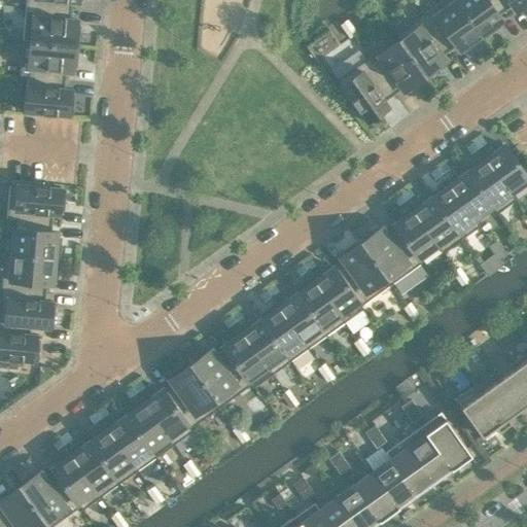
[(27,0),(27,7),(70,10),(71,2),(78,3),(78,0),(27,0)]
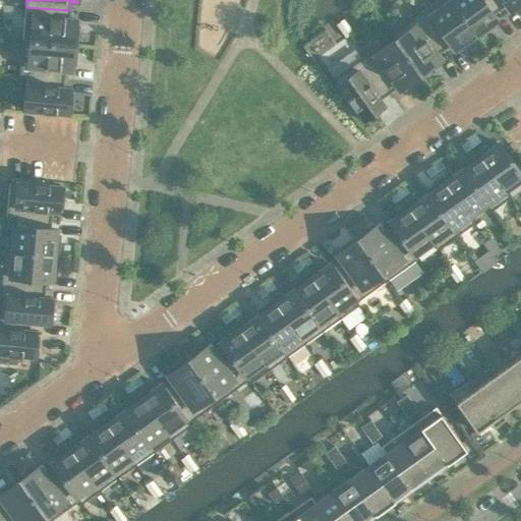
[(477,38),(450,0),(437,0),(418,13),(443,49),(450,44),(455,50),(464,44),(466,46),(477,38)]
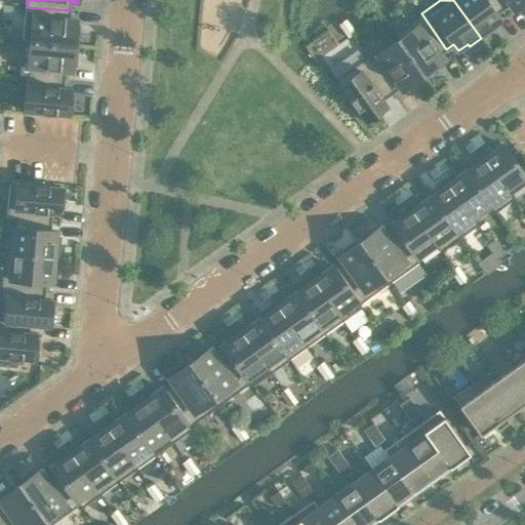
[(502,9),(495,0),(453,0),(481,38),(492,30),(490,27),(499,21),(495,14),(502,9)]
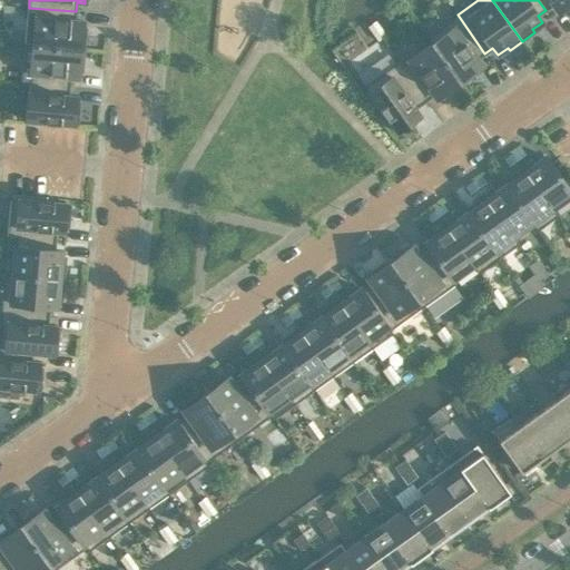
[(569,0),(538,0),(546,10),(553,5),(558,11),(568,3),(569,6),(569,0)]
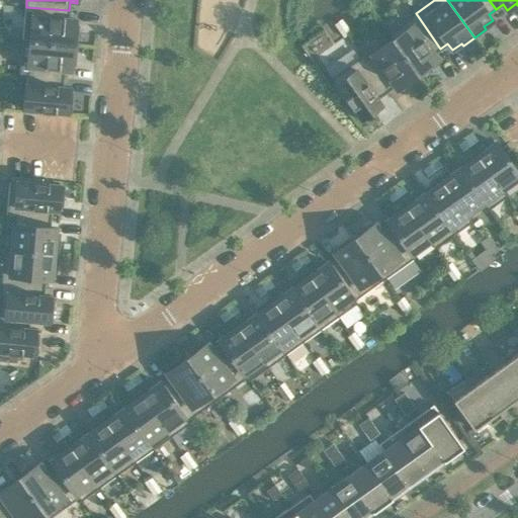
[(75,31),(76,20),(68,19),(69,10),(26,7),(22,41),(30,42),(77,46),(78,31),(75,31)]
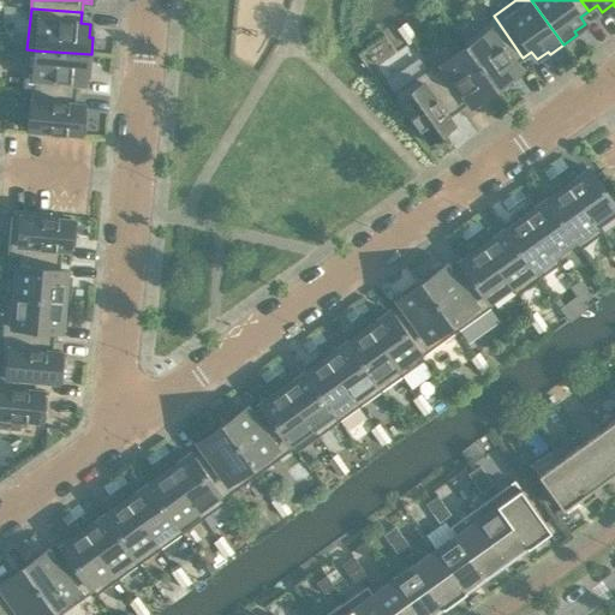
[(523,58),(494,16),(460,40),(465,48),(497,91),(512,82),(509,78),(520,71),(514,64),(523,58)]
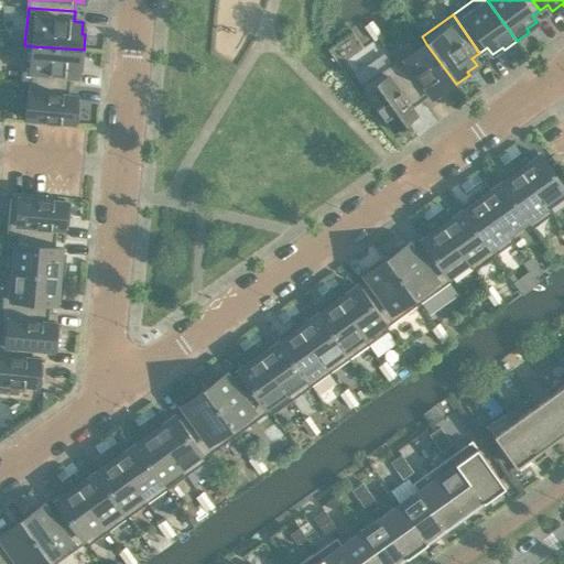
[(377,29),(371,21),(365,26),(370,33),(377,29)]
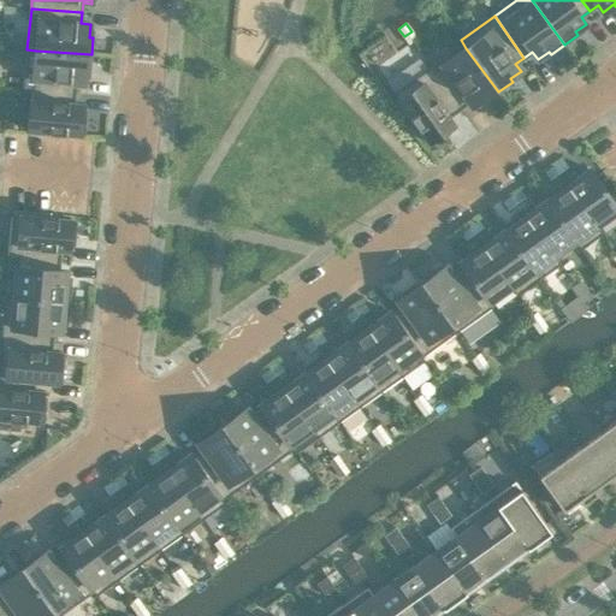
[(418,39),(412,31),(404,36),(409,45),(418,39)]
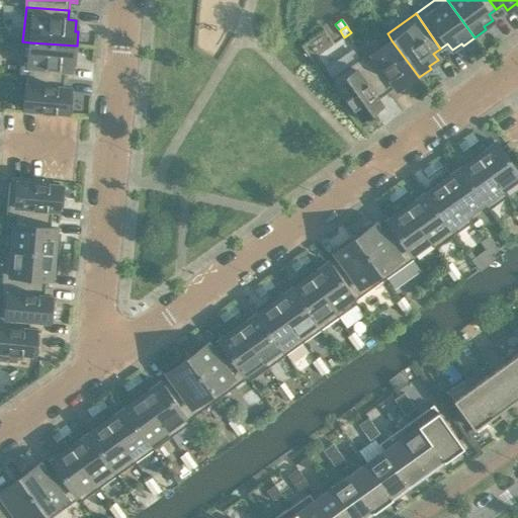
[(419,77),(392,40),(365,59),(363,56),(361,57),(385,92),(395,86),(397,89),(406,82),(408,85),(419,77)]
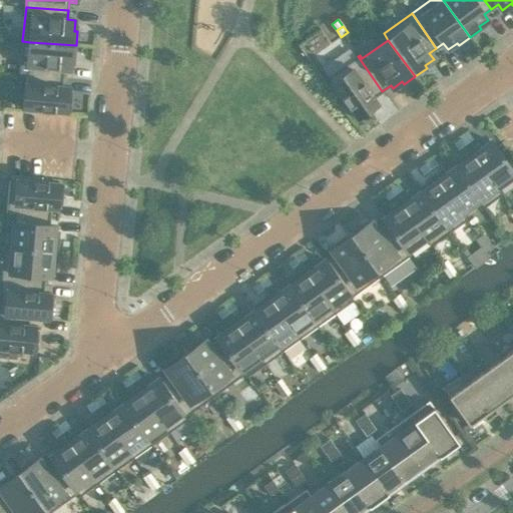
[(70,69),(71,59),(75,59),(76,45),(30,42),(28,74),(62,77),(63,69),(70,69)]
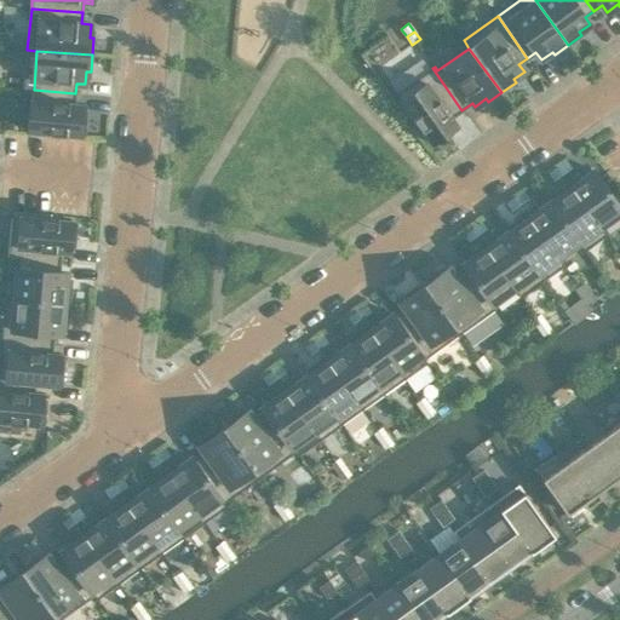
[(452,118),(461,110),(432,68),(396,93),(407,110),(405,113),(413,125),(417,122),(431,143),(432,142),(435,145),(448,136),(446,132),(457,125),(452,118)]
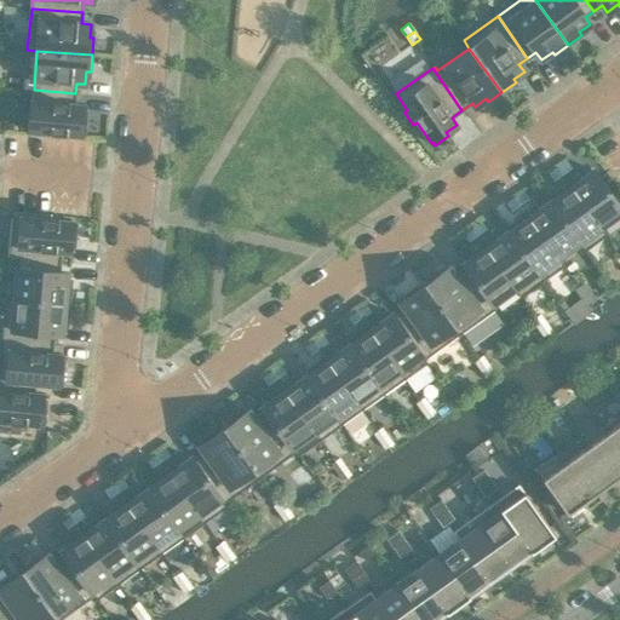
[(82,119),(84,105),(74,104),(75,93),(34,90),(29,132),(80,137),(80,136),(85,136),(86,119),(82,119)]
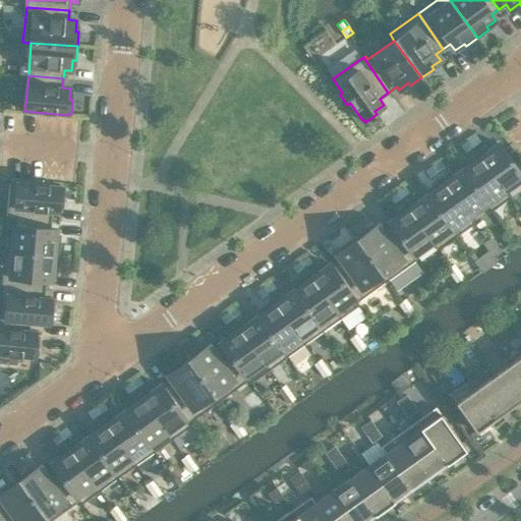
[(487,147),(478,153),(505,190),(520,179),(520,174),(499,142),(489,150),(487,147)]
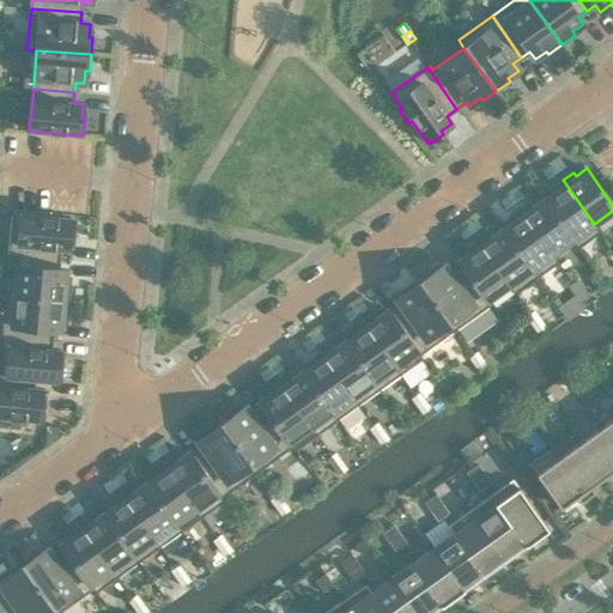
[(553,192),(542,200),(572,241),(577,248),(600,232),(594,224),(563,180),(551,188),(553,192)]
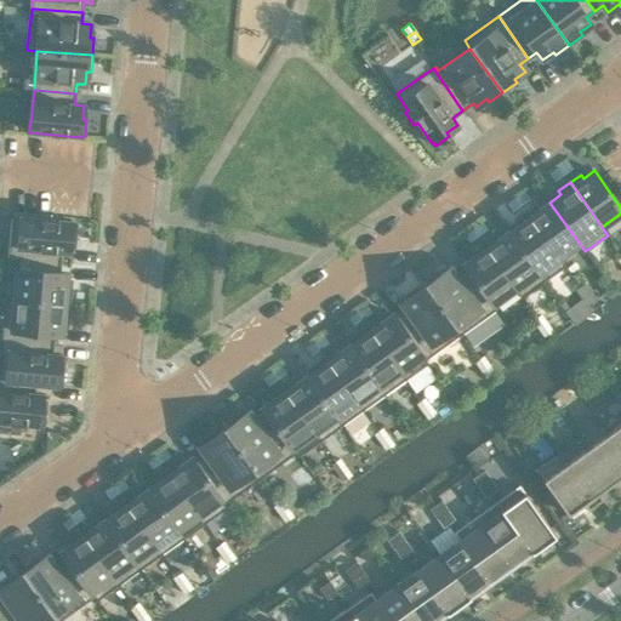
[(539,205),(528,212),(559,257),(580,244),(550,203),(541,209),(539,205)]
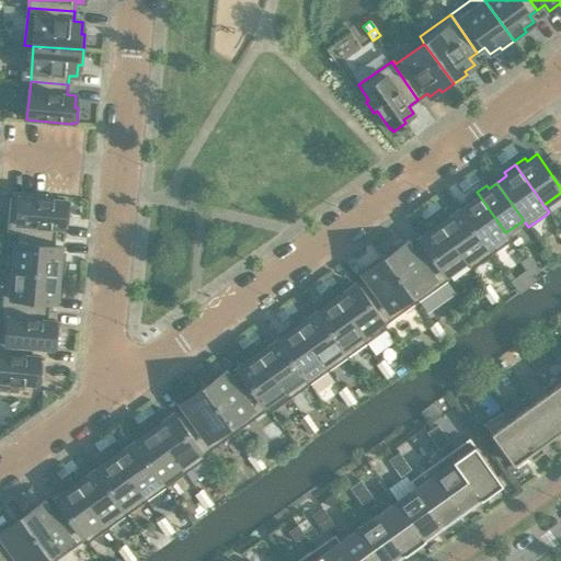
[(468,203),(459,209),(491,254),(511,240),(505,232),(477,192),(466,199),(468,203)]
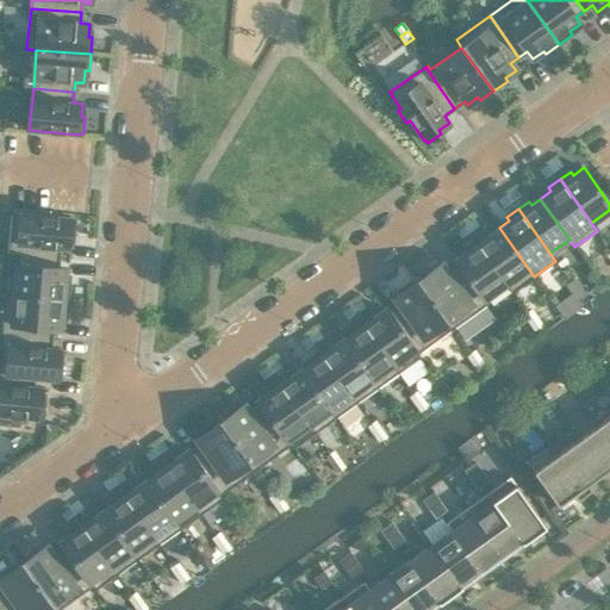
[(74,236),(75,219),(72,219),(72,218),(12,212),(8,255),(18,255),(58,257),(60,248),(68,249),(69,236),(74,236)]
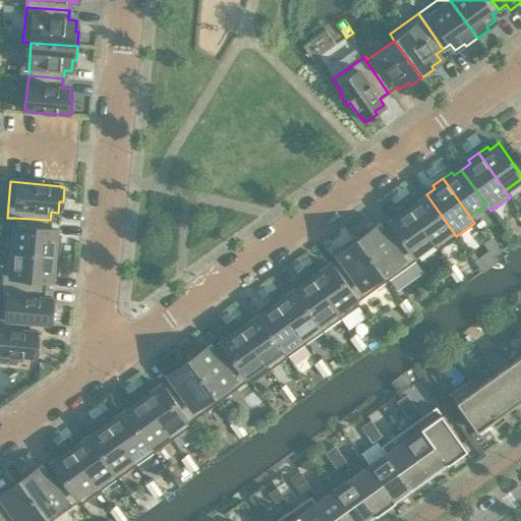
[(415,197),(406,205),(432,242),(438,249),(456,236),(426,194),(417,200),(415,197)]
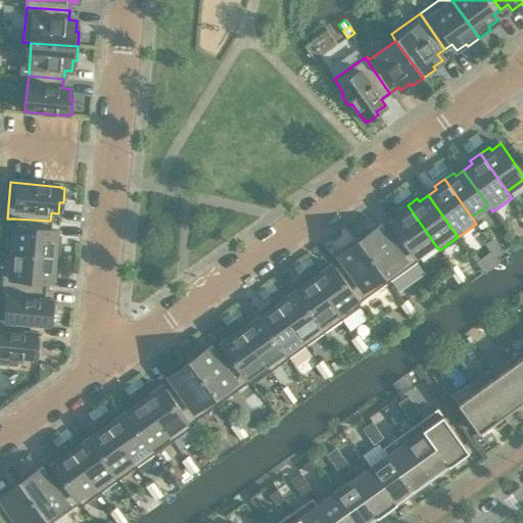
[(400,215),(391,222),(393,225),(418,255),(434,243),(408,205),(398,212),(400,215)]
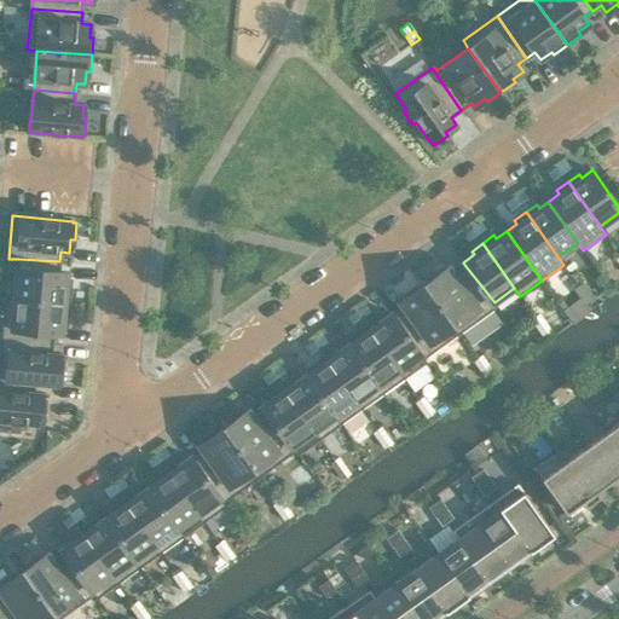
[(67,287),(68,273),(58,272),(59,261),(18,259),(15,298),(69,304),(70,287),(67,287)]
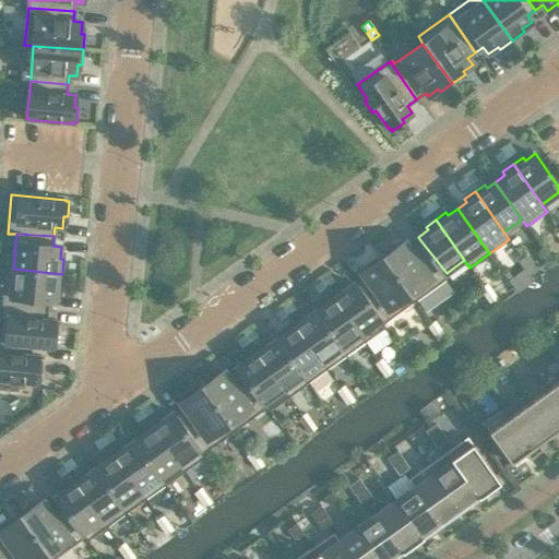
[(392,250),(383,257),(415,301),(449,277),(447,273),(420,240),(411,248),(406,241),(405,241),(403,238),(390,247),(392,250)]
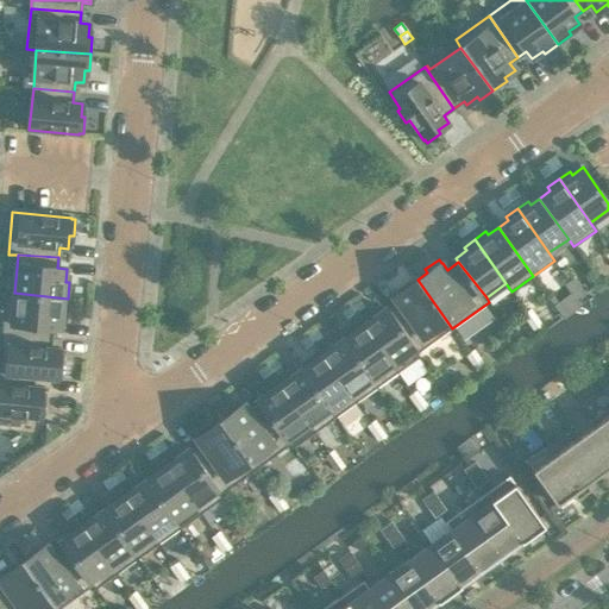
[(578,287),(572,278),(565,284),(570,292),(578,287)]
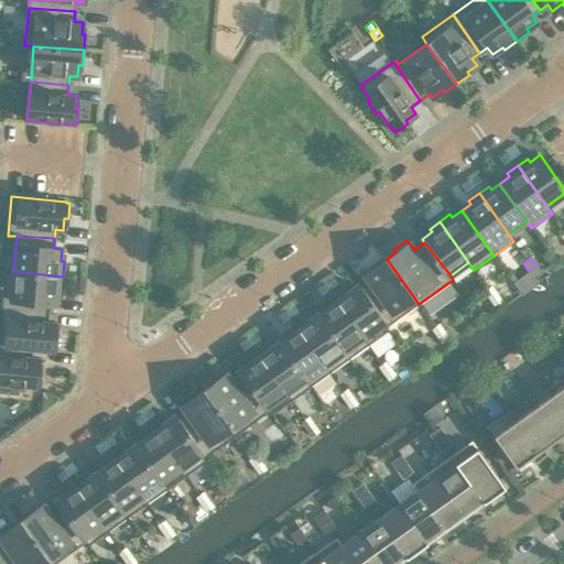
[(369,282),(359,289),(387,327),(419,304),(387,259),(378,266),(376,262),(362,271),(366,274),(365,275),(369,282)]
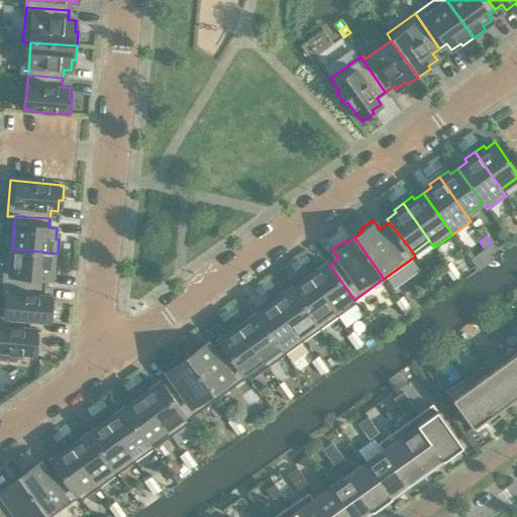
[(495,249),(491,243),(484,247),(489,254),(495,249)]
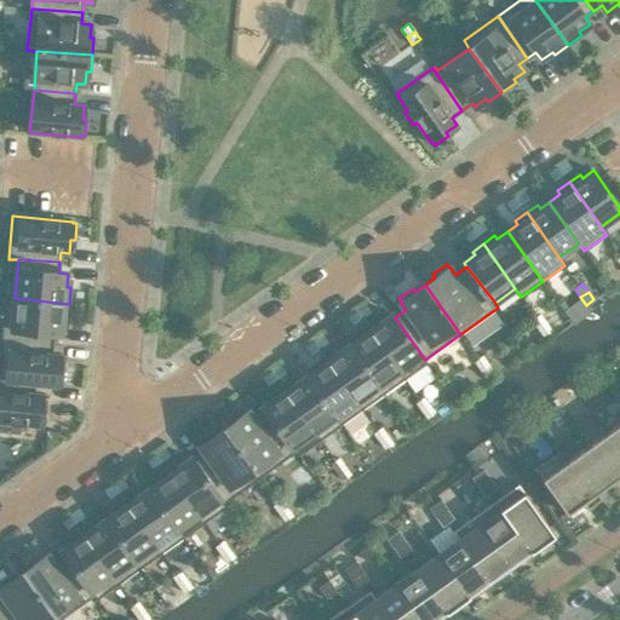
[(68,321),(69,304),(15,298),(5,297),(1,339),(52,343),(53,333),(62,334),(64,321),(68,321)]
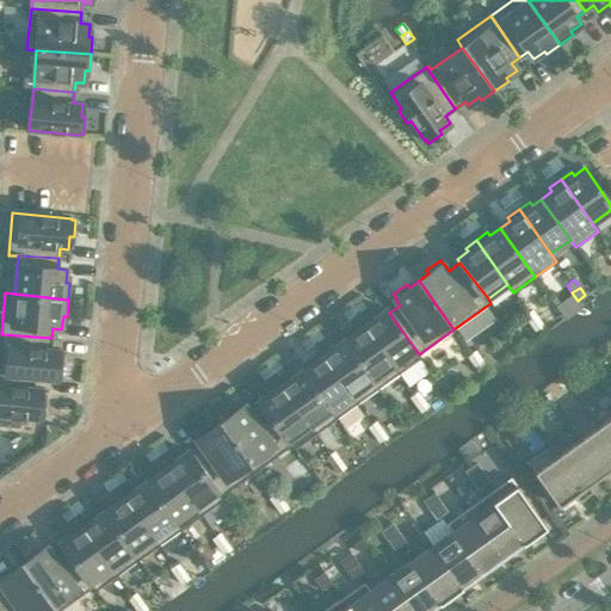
[(374,314),(362,321),(400,374),(421,358),(419,355),(389,313),(387,309),(376,316),(374,314)]
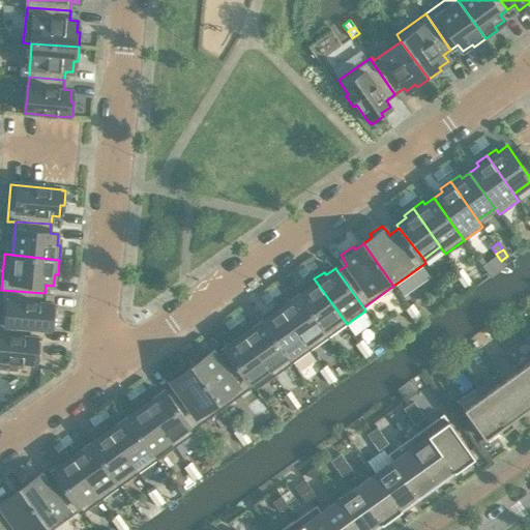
[(466,275),(461,268),(454,272),(460,280),(466,275)]
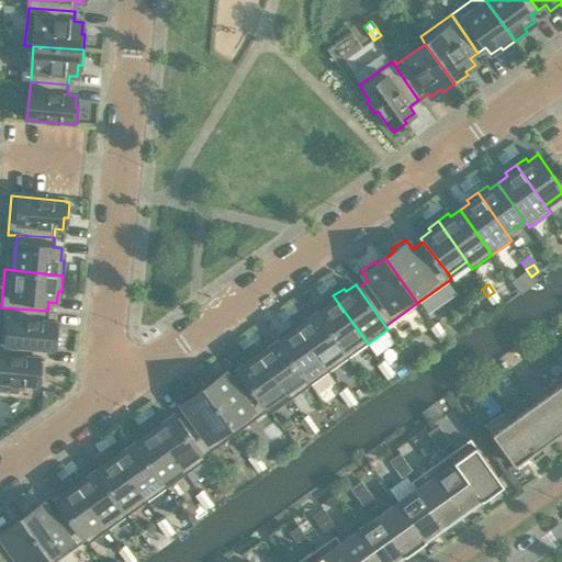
[(499,299),(494,292),(487,296),(493,304),(499,299)]
